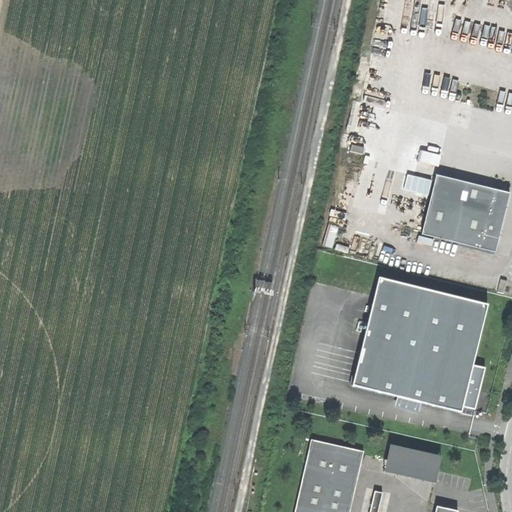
[(501,229),(510,194),(436,175),(421,235),(495,253),(501,229)]
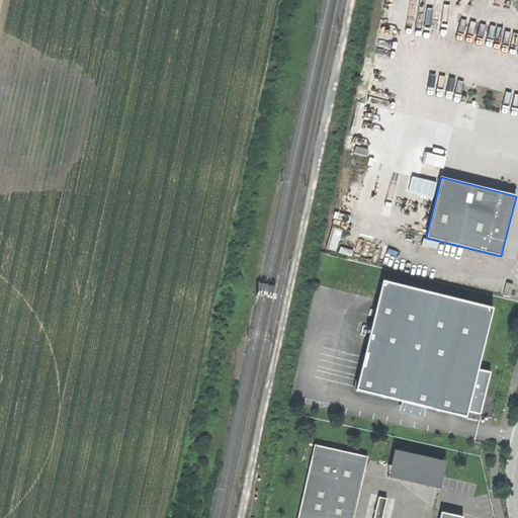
[(329,248),(337,250),(340,239),(332,237),(329,248)]
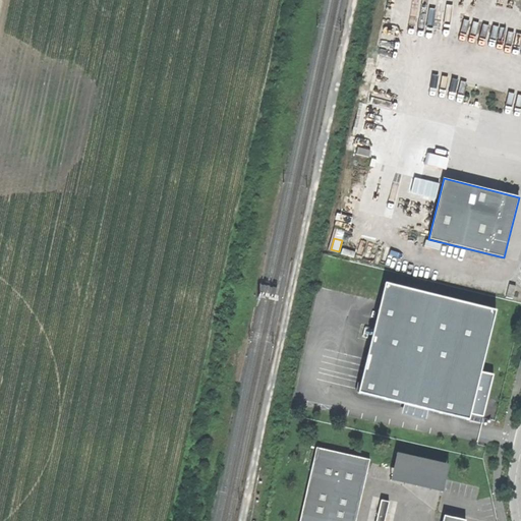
[(480,371),(496,310),(386,283),(381,301),(357,393),(404,404),(428,410),(468,420),(470,414),(482,417),(487,398),(494,374),(480,371)]
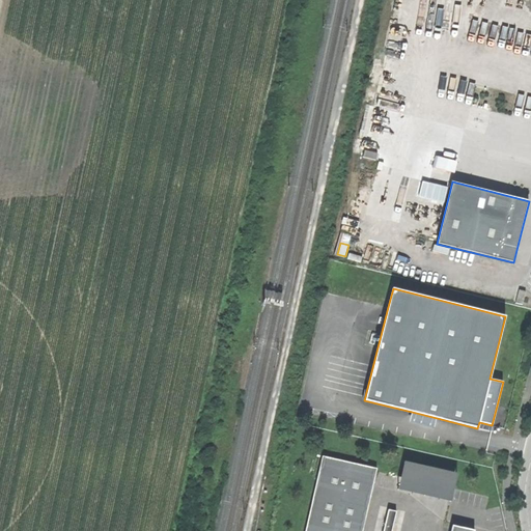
[(434,428),(437,418),(412,412),(409,422),(434,428)]
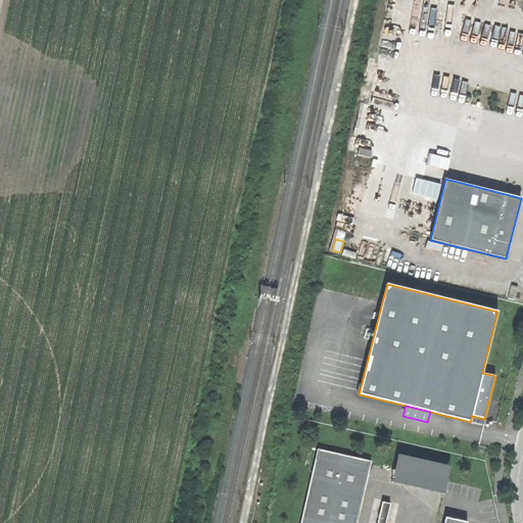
[(483,422),(484,419),(472,416),(470,422),(483,425),(483,422)]
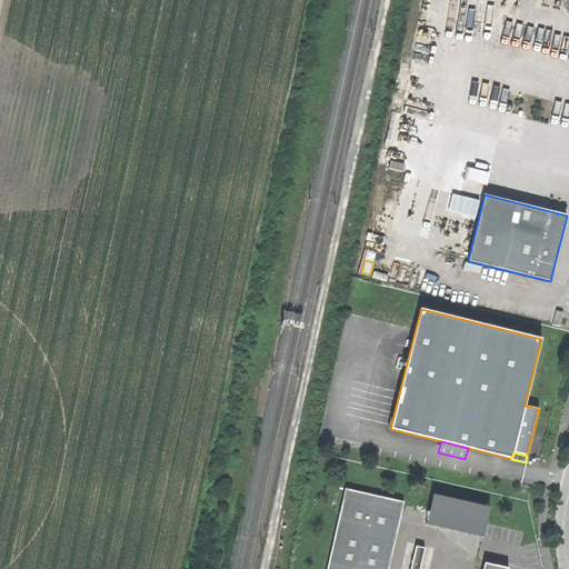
[(388,568),(402,505),(403,501),(345,488),(327,568),(388,568)]
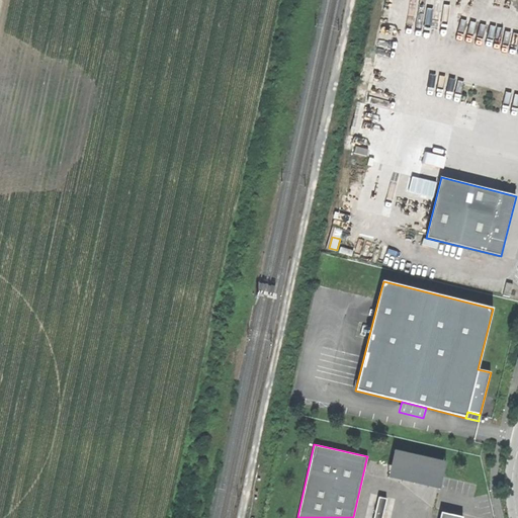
[(387,478),(439,490),(442,477),(445,462),(394,451),(391,464),(387,478)]
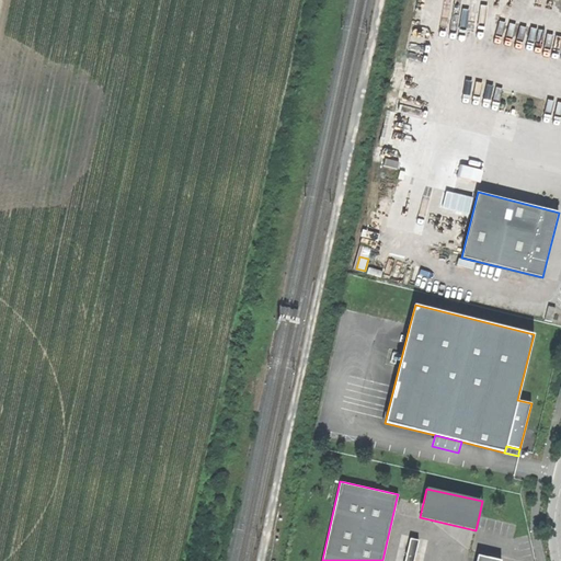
[(413,560),(418,541),(410,539),(404,560),(413,560)]
